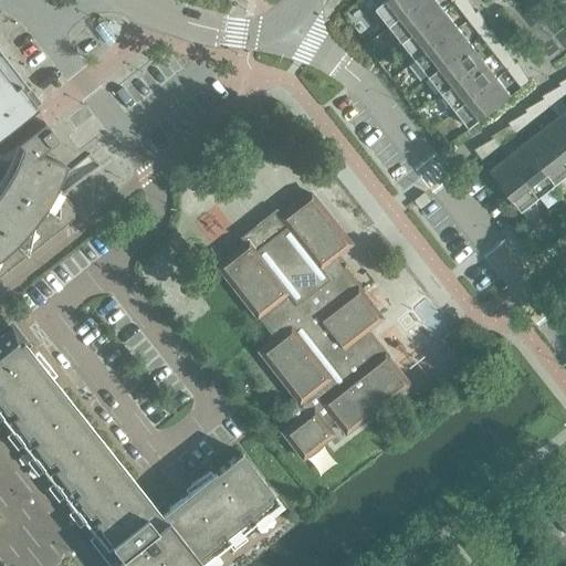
[(386,0),(376,8),(390,25),(422,0),(386,0)]
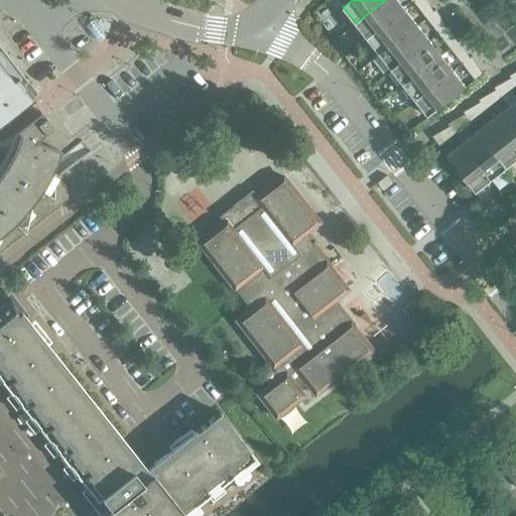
[(385,0),(356,23),(368,39),(404,10),(396,0),(385,0)]
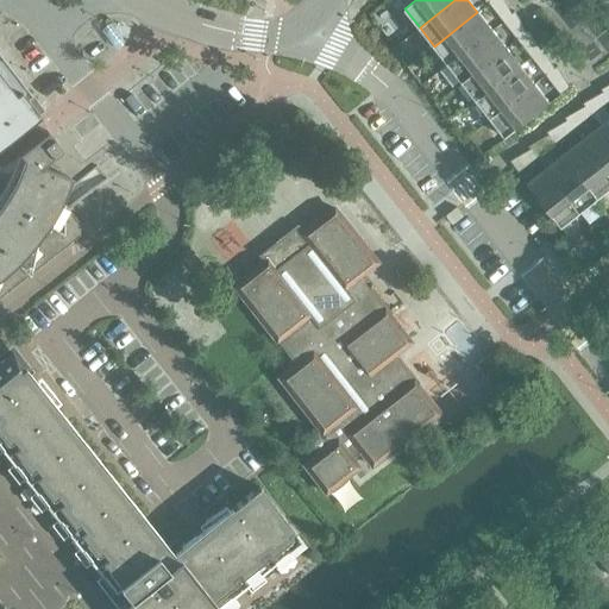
[(490,0),(488,2),(498,17),(509,8),(504,0),(490,0)]
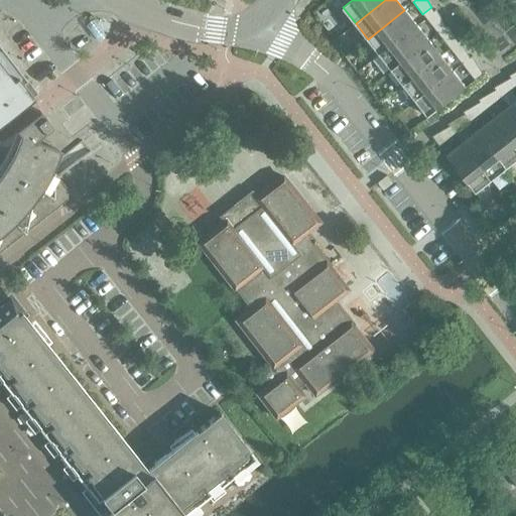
[(425,17),(434,29),(443,22),(436,9),(433,11),(425,17)]
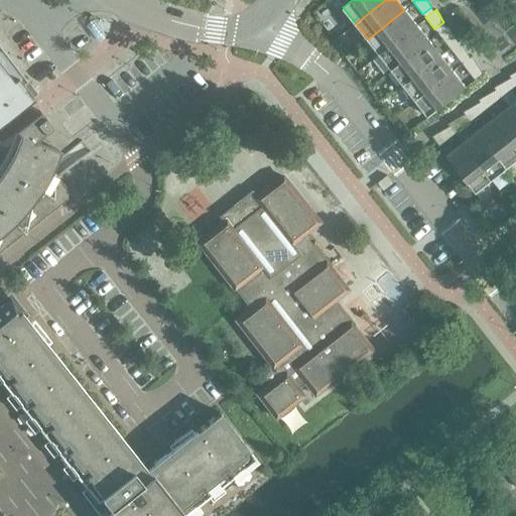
[(368,39),(380,54),(416,25),(404,10),(368,39)]
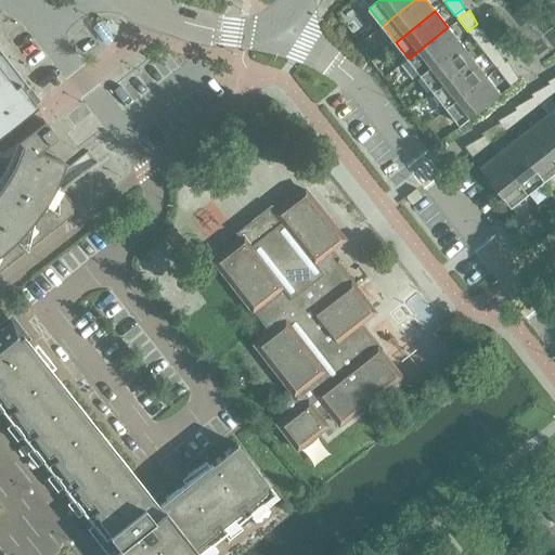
[(482,26),(470,35),(480,48),(490,40),(482,26)]
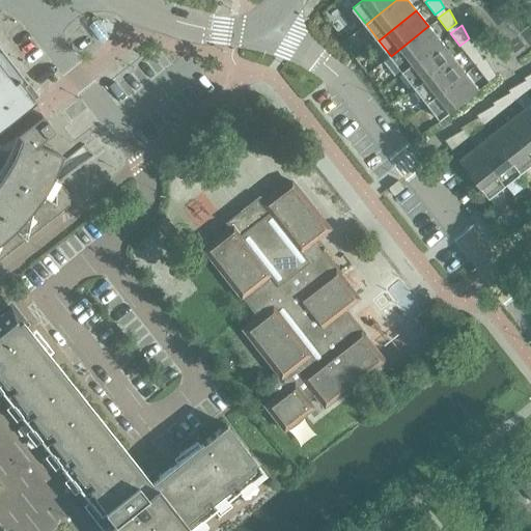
[(391,56),(403,72),(441,42),(428,26),(391,56)]
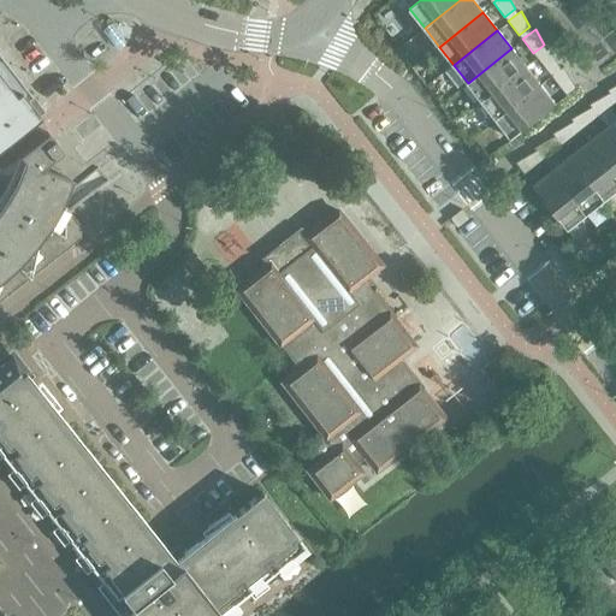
[(468,83),(483,102),(526,67),(511,48),(468,83)]
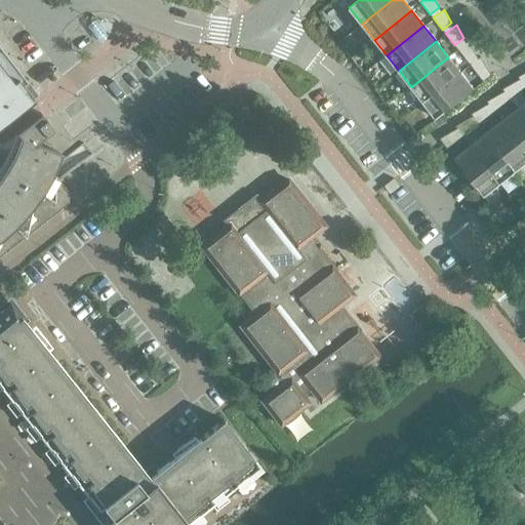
[(457,49),(467,62),(476,54),(469,41),(457,49)]
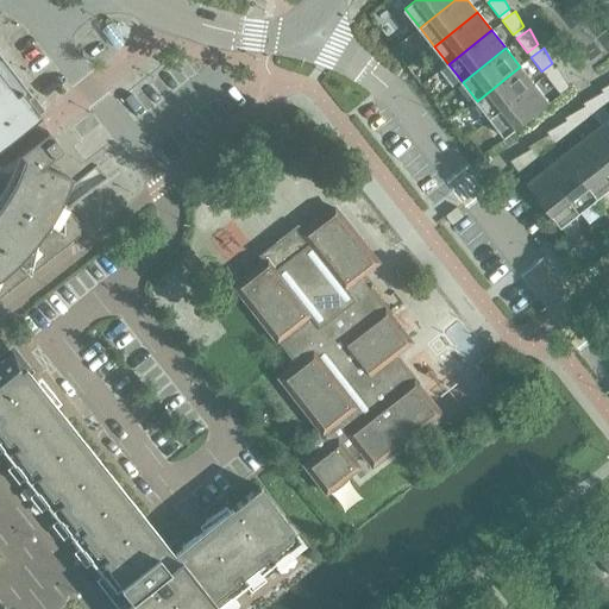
[(0,144),(44,111),(0,55),(0,144)]
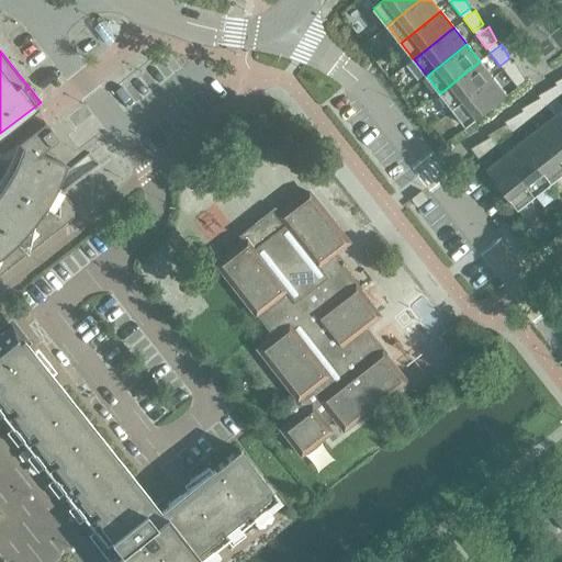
[(503,69),(513,82),(523,75),(515,60),(503,69)]
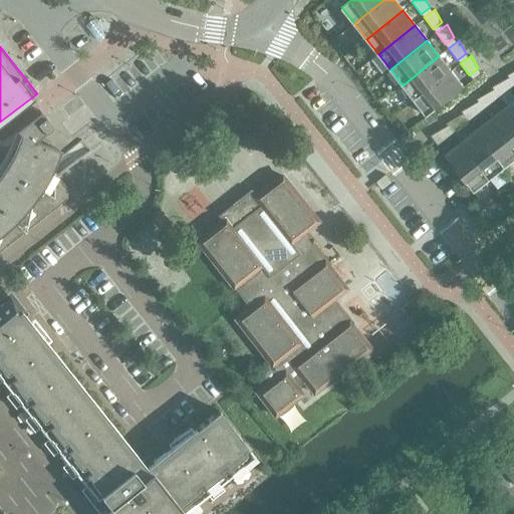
[(403,85),(415,100),(451,71),(439,56),(403,85)]
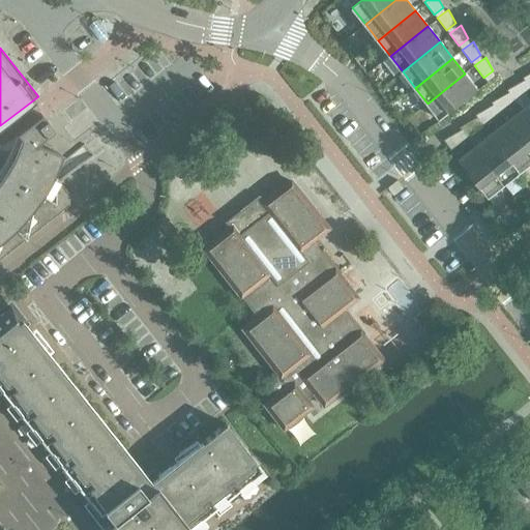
[(440,120),(478,90),(465,74),(428,104),(440,120)]
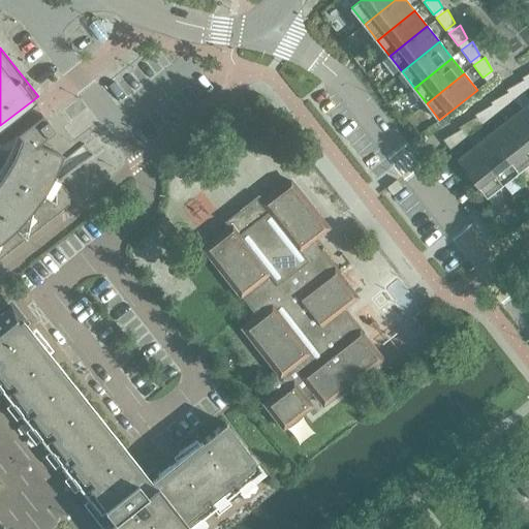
[(506,90),(508,92),(515,100),(526,91),(520,83),(506,90)]
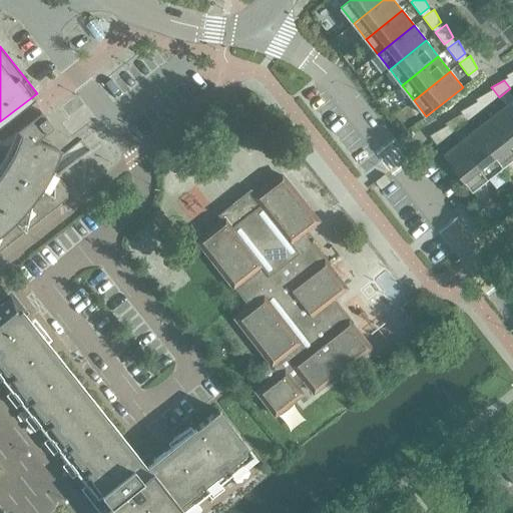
[(483,109),(495,100),(489,91),(475,99),(483,109)]
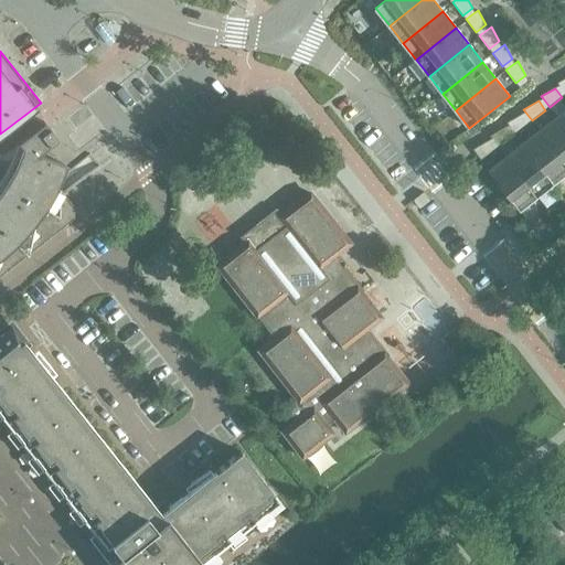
[(515,134),(529,124),(521,115),(507,123),(515,134)]
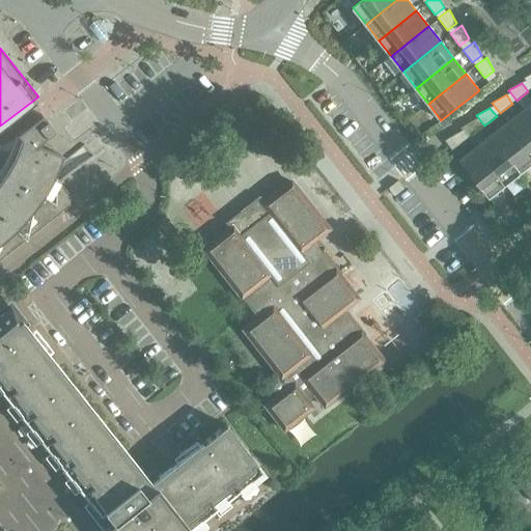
[(508,122),(530,150),(530,118),(525,110),(508,122)]
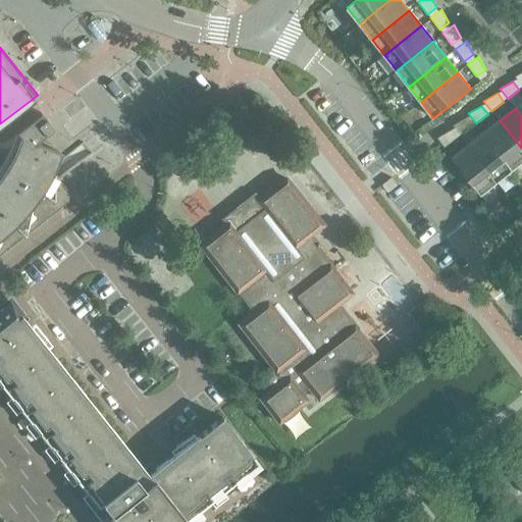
[(0,254),(6,250),(7,250),(8,249),(7,249),(24,236),(25,235),(43,221),(44,221),(44,220),(62,206),(63,206),(64,205),(63,205),(72,198),(58,179),(51,171),(55,163),(60,152),(43,146),(38,140),(53,127),(45,117),(41,112),(15,132),(20,137),(5,149),(0,147),(0,254)]
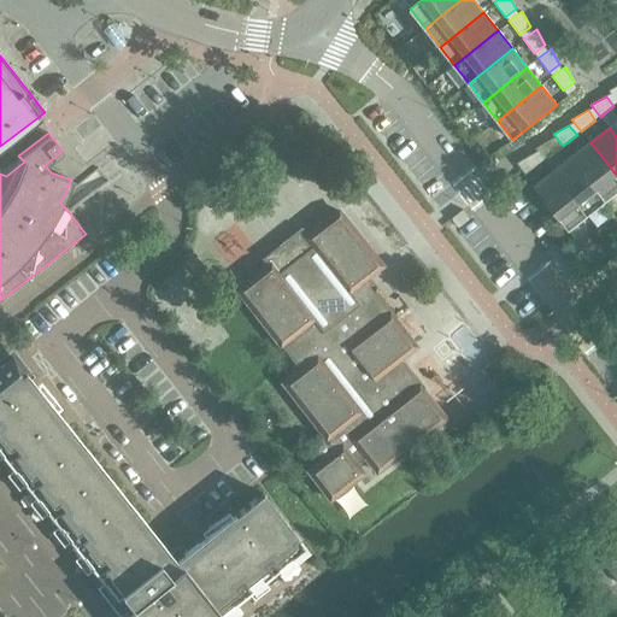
[(535,148),(538,151),(545,160),(559,150),(551,140),(535,148)]
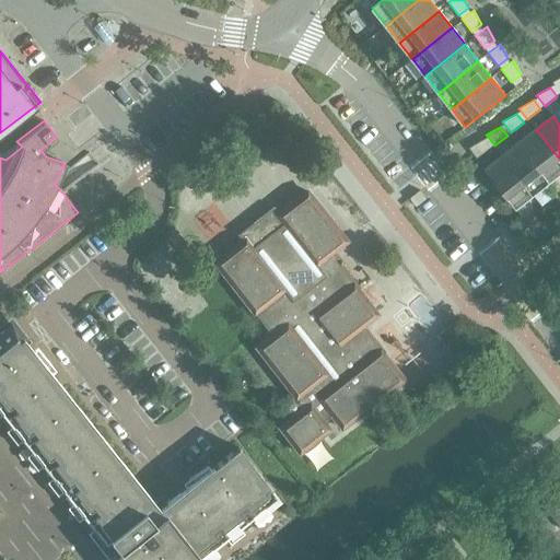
[(520,142),(551,183),(559,175),(559,159),(536,129),(520,142)]
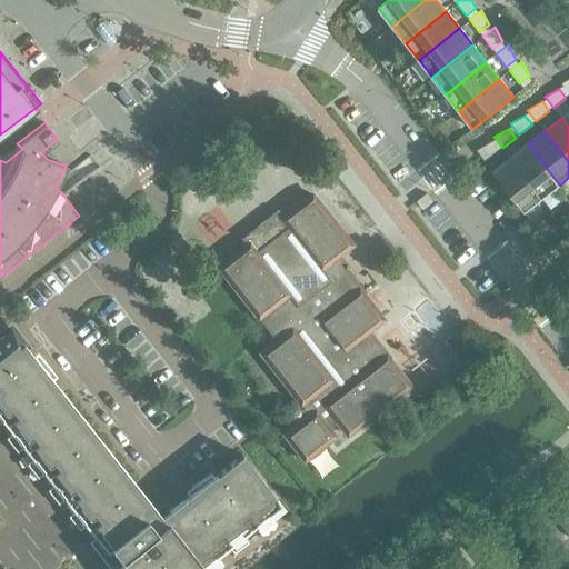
[(477,150),(486,161),(498,151),(491,142),(477,150)]
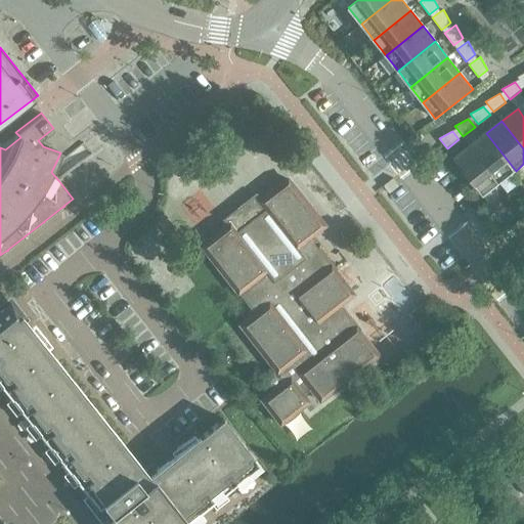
[(471,145),(500,183),(516,171),(486,133),(471,145)]
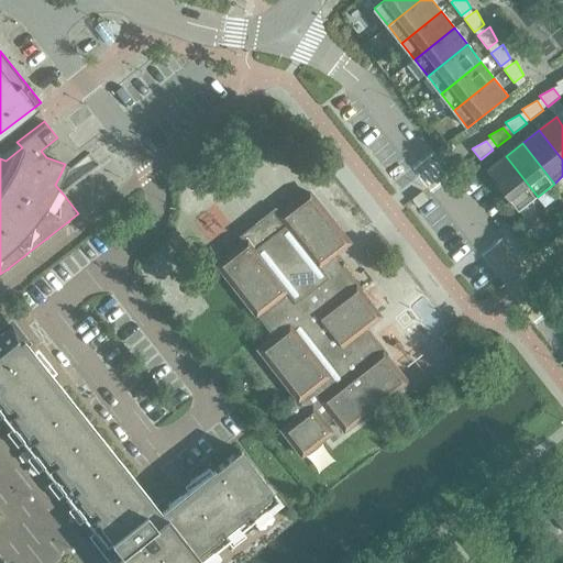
[(488,170),(519,210),(538,197),(506,156),(488,170)]
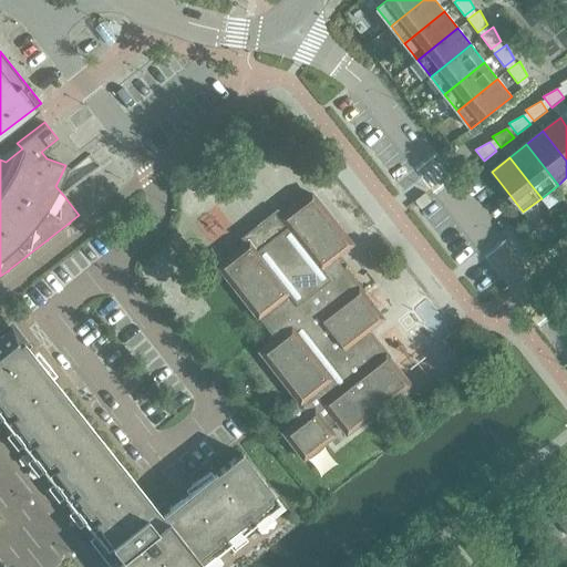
[(282,433),(302,459),(333,435),(327,425),(334,419),(346,433),(371,414),(372,415),(384,405),(383,404),(409,384),(384,354),(381,357),(362,333),(381,319),(343,269),(347,266),(344,264),(340,266),(333,257),(350,244),(311,194),(281,217),(277,210),(241,237),(247,244),(217,267),(275,340),(259,352),(298,401),(287,411),(296,423),(282,433)]
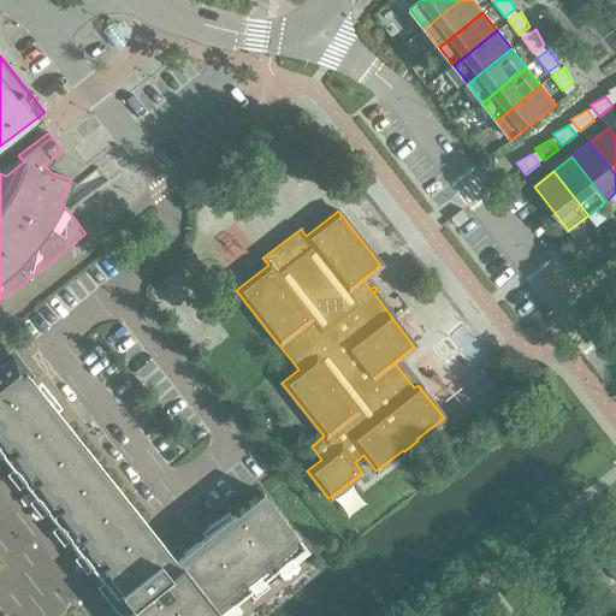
[(12,355),(0,363),(0,452),(116,599),(122,596),(130,606),(125,611),(129,615),(221,615),(220,615),(306,548),(261,492),(175,561),(12,355)]
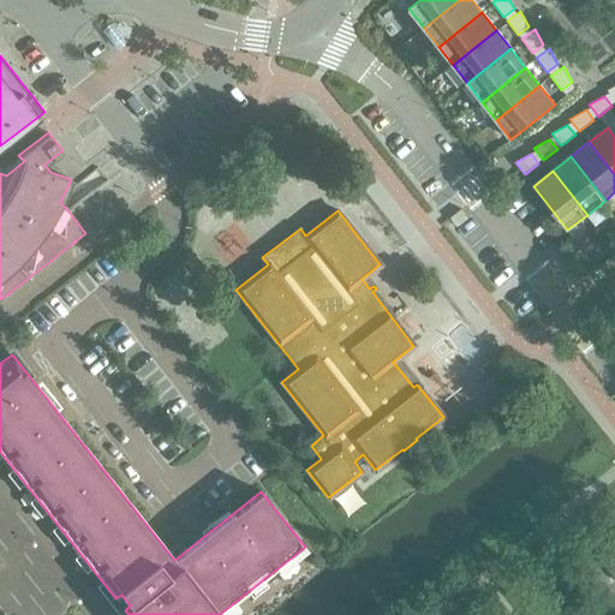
[(481,369),(501,395),(515,384),(494,358),(481,369)]
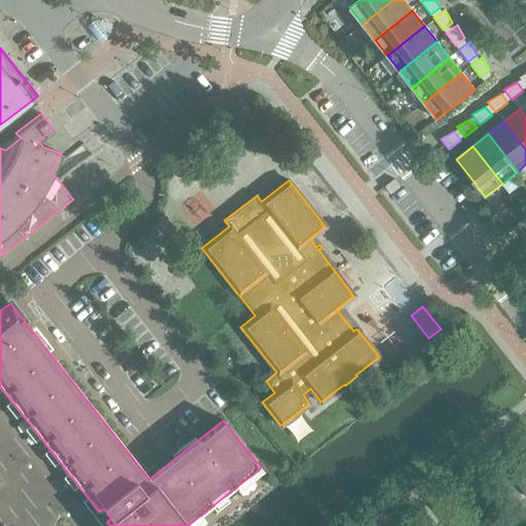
[(525,493),(525,462),(511,475),(525,493)]
